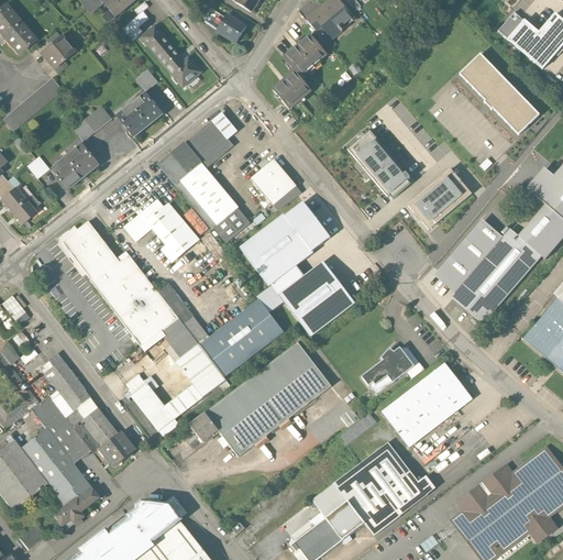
[(92,0),(86,6),(91,11),(101,2),(99,0),(92,0)]
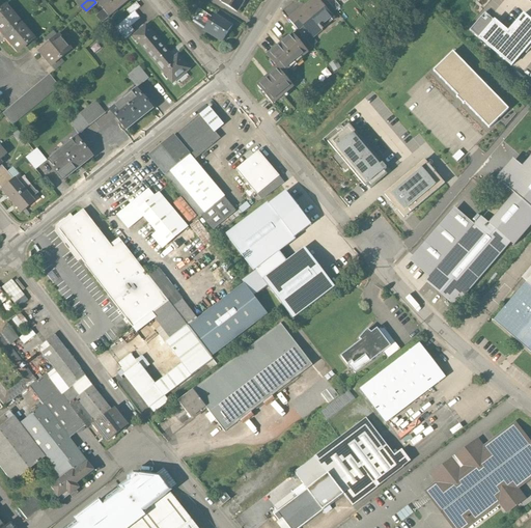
[(99,0),(98,1),(109,16),(128,0),(99,0)]
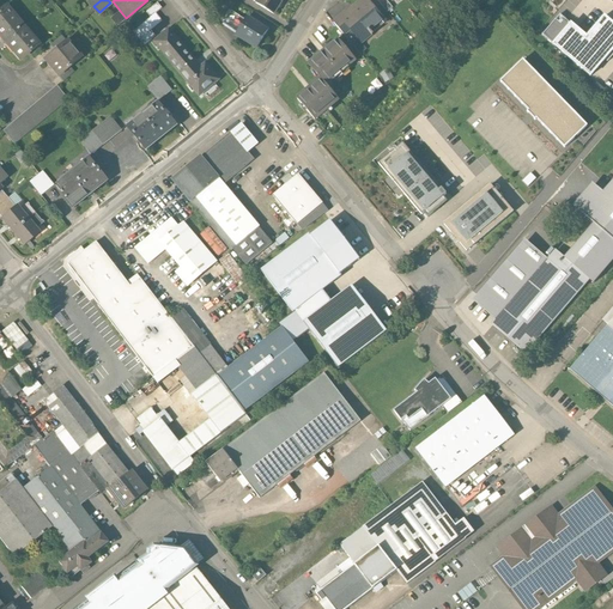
[(256,0),(274,11),(280,0),(256,0)]
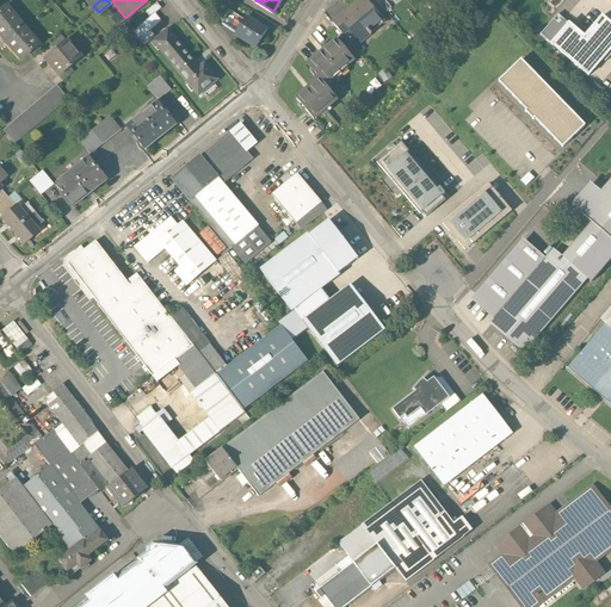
[(357,0),(353,4),(355,5),(347,12),(352,19),(346,24),(349,26),(360,41),(371,31),(369,28),(382,16),(369,0),(357,0)]
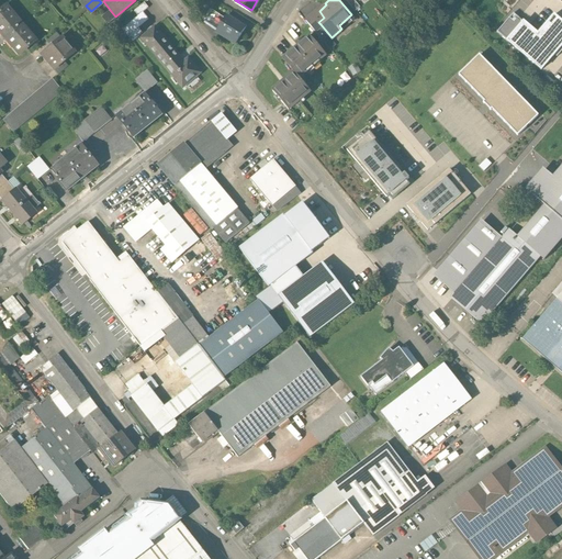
[(347,0),(355,9),(360,4),(357,0),(347,0)]
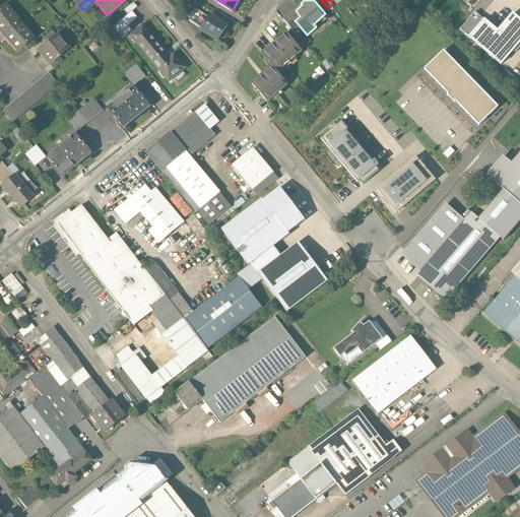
[(128,13),(119,20),(124,27),(119,31),(123,37),(132,28),(128,24),(137,16),(132,10),(137,5),(133,1),(124,8),(128,13)]
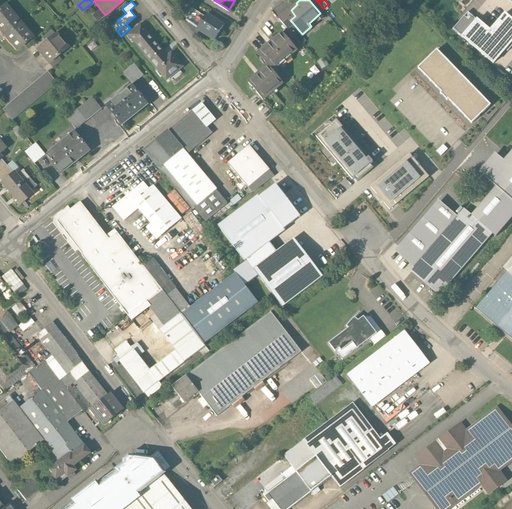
[(31,36),(5,4),(0,7),(0,29),(16,49),(31,36)]
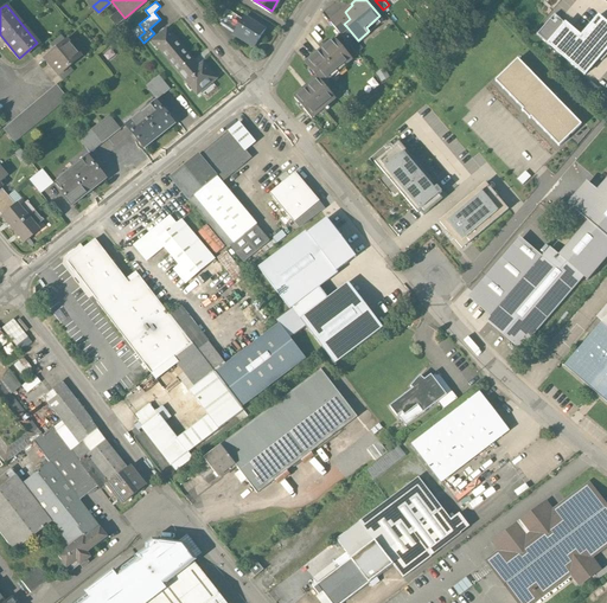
[(243,17),(229,8),(221,20),(235,30),(243,17)]
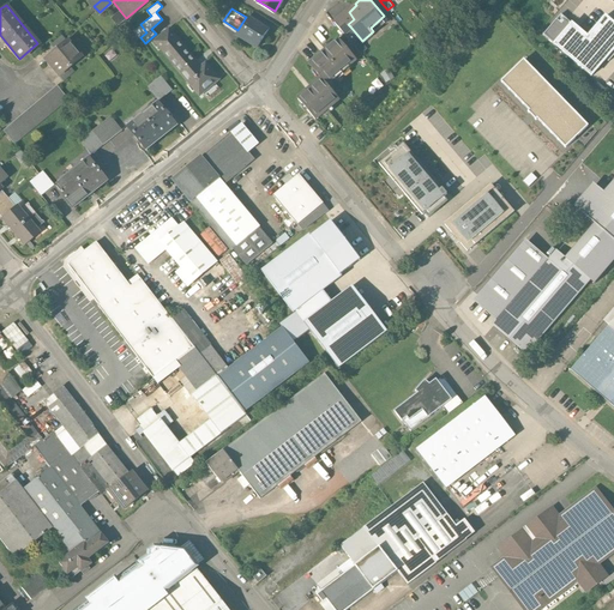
[(347,10),(333,20),(344,32),(349,29),(350,26),(348,24),(354,19),(349,12),(347,10)]
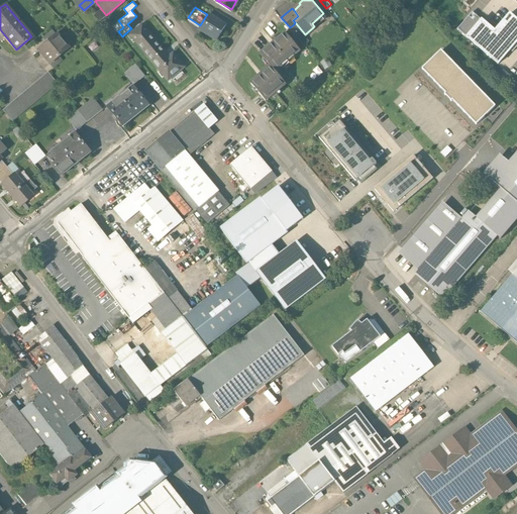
[(472,8),(455,28),(498,64),(516,40),(516,16),(509,10),(495,27),(472,8)]
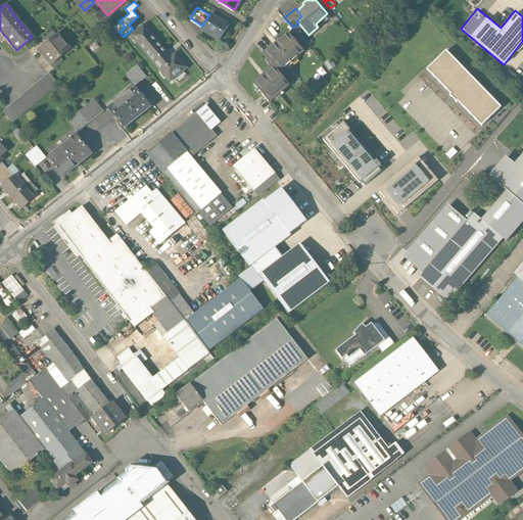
[(228,24),(210,12),(209,14),(202,26),(201,28),(219,39),(228,24)]
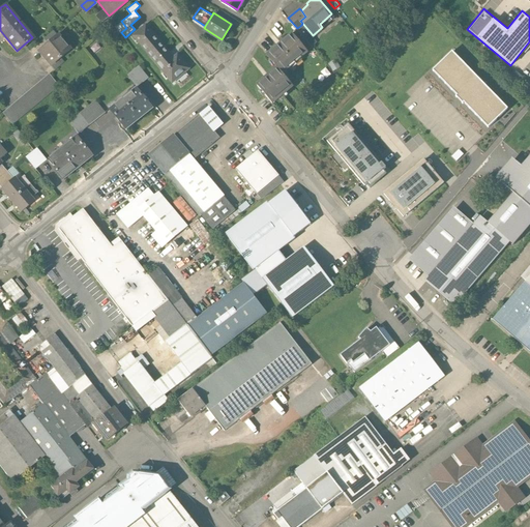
[(121,21),(115,26),(121,32),(126,28),(121,21)]
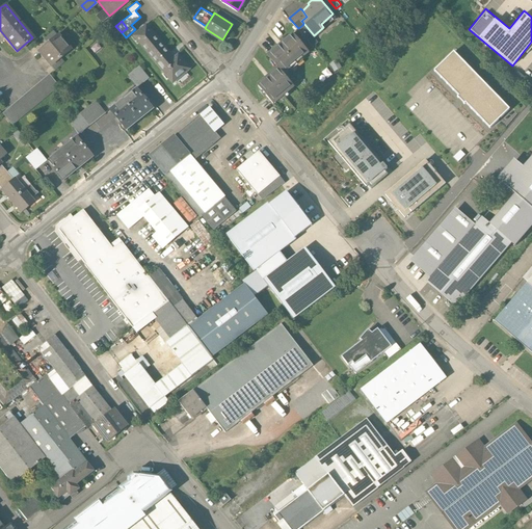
[(174,57),(147,24),(133,35),(161,68),(173,81),(189,68),(178,53),(174,57)]
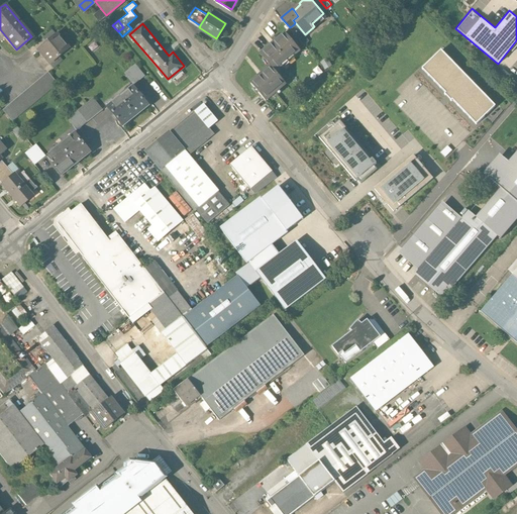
[(308,40),(294,24),(290,27),(304,43),(308,40)]
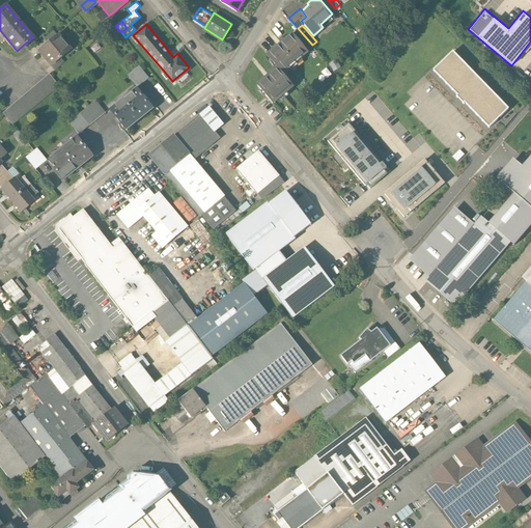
[(52,30),(44,37),(48,43),(56,34),(52,30)]
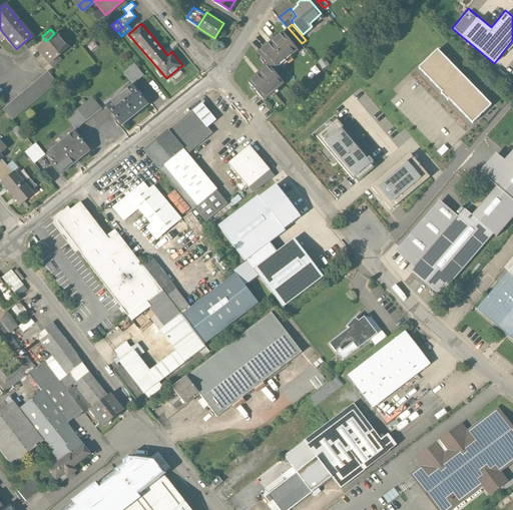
[(283,30),(258,51),(268,63),(273,69),(297,48),(283,30)]
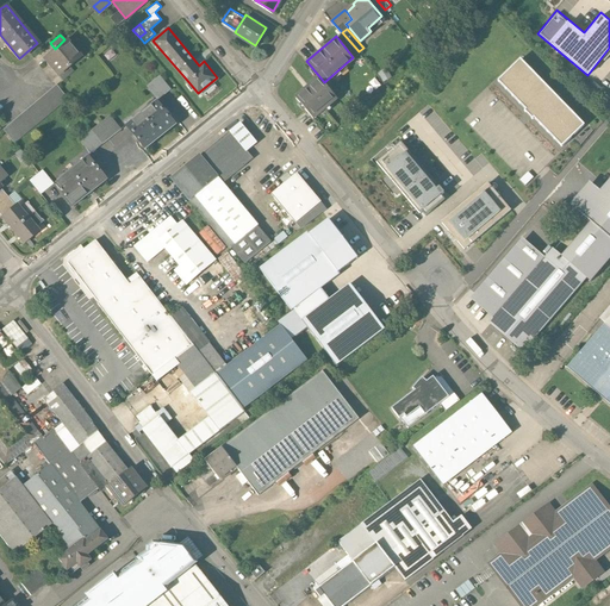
[(55,49),(43,58),(57,75),(69,66),(79,56),(64,39),(55,49)]
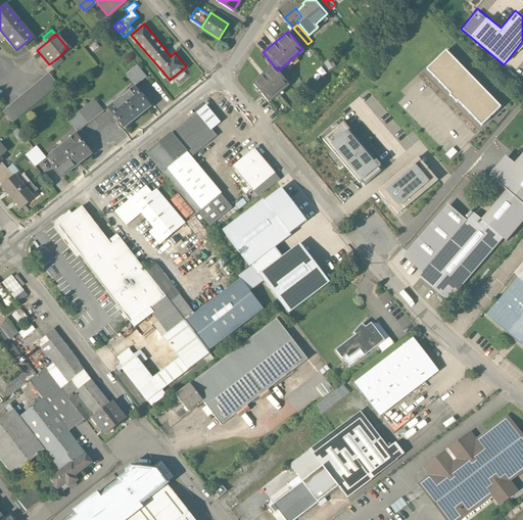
[(446,48),(429,65),(453,90),(449,92),(457,99),(458,97),(481,121),(500,103),(446,48)]
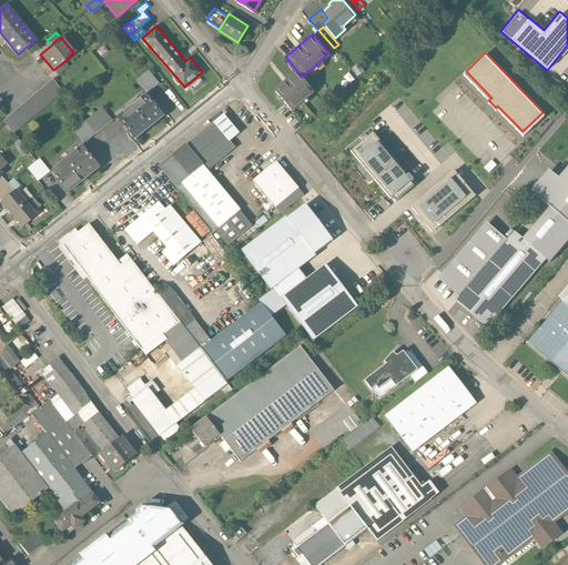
[(64,61),(53,70),(58,74),(68,66),(64,61)]
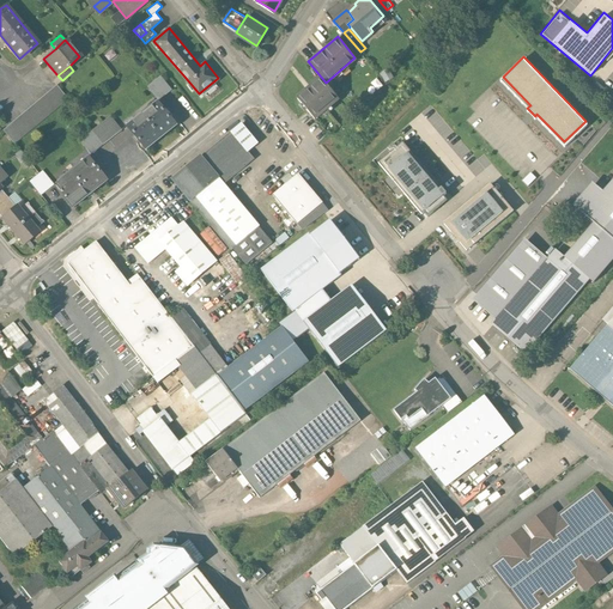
[(320,75),(296,96),(314,117),(338,97),(326,83),(320,75)]
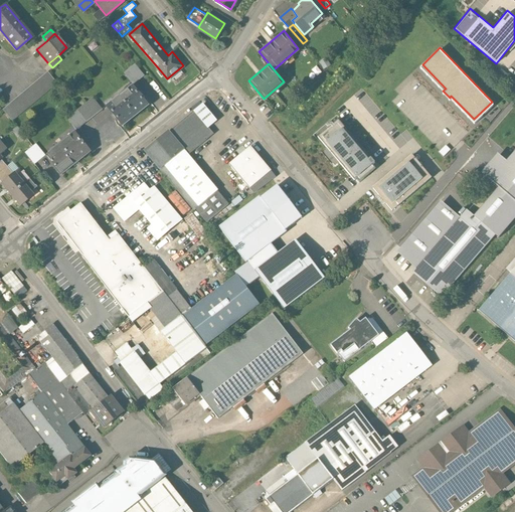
[(143,74),(135,64),(125,72),(133,82),(143,74)]
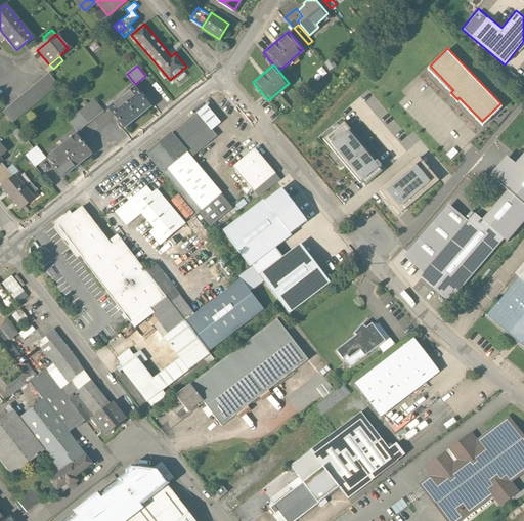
[(56,84),(47,73),(42,78),(51,88),(56,84)]
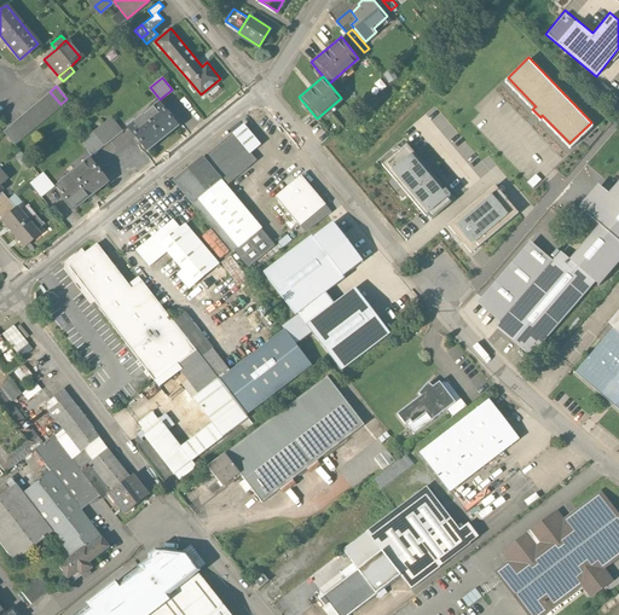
[(61,104),(50,92),(44,97),(55,109),(61,104)]
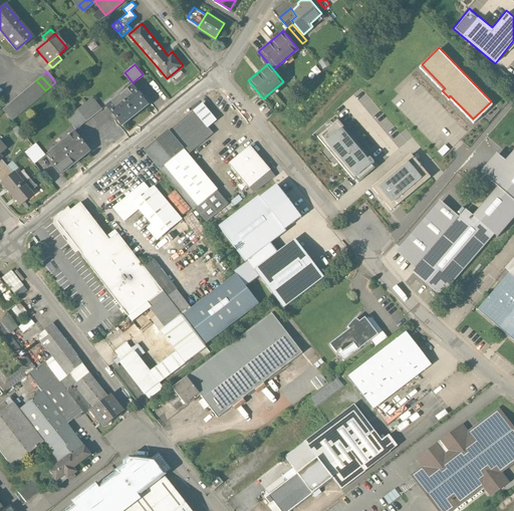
[(45,90),(36,80),(32,83),(40,94),(45,90)]
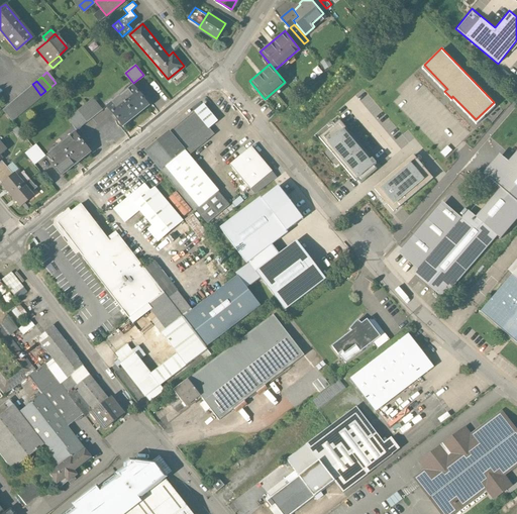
[(40,95),(32,84),(27,88),(36,99),(40,95)]
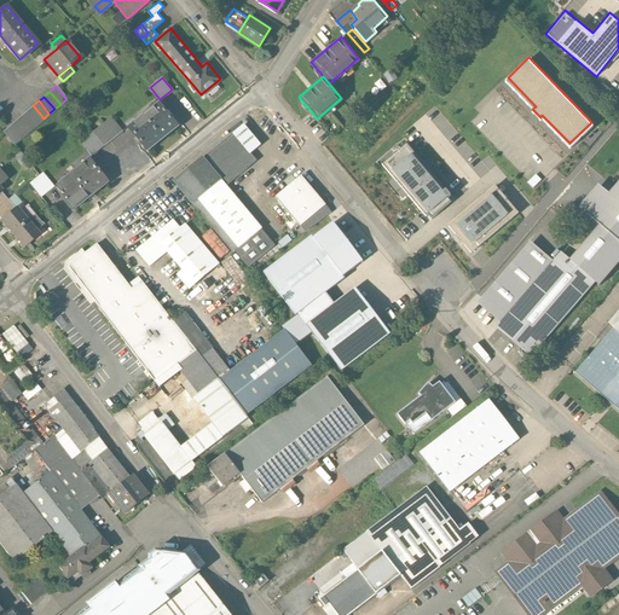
[(166,110),(160,103),(144,115),(162,137),(178,125),(172,117),(173,116),(167,109),(166,110)]
